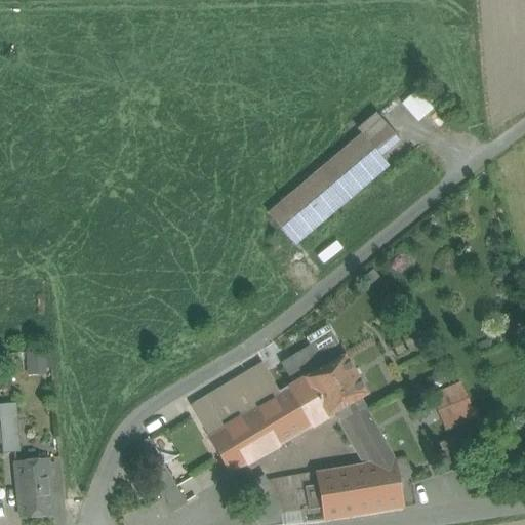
[(418,89),(403,103),(418,121),(435,108),(418,89)]
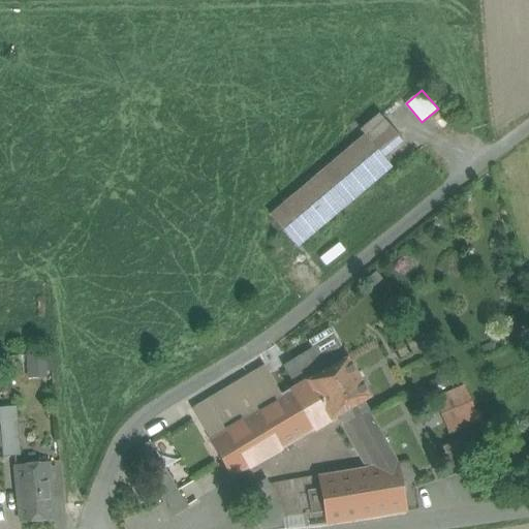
[(365,136),(373,146),(389,132),(378,120),(363,133),(365,136)]
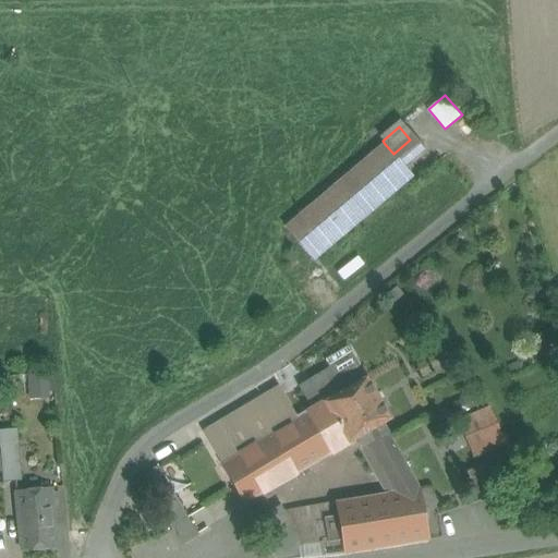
[(393,154),(404,167),(422,153),(410,140),(393,154)]
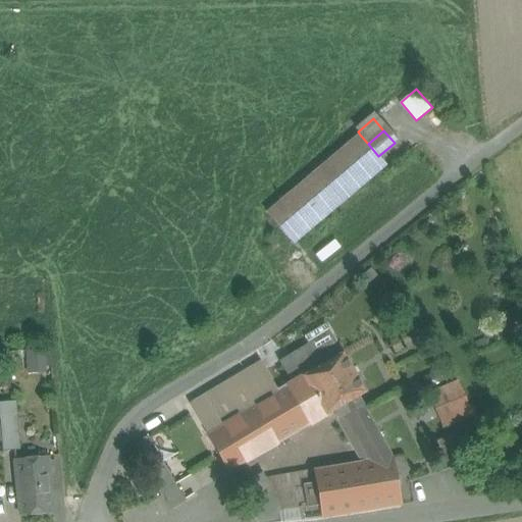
[(368,144),(360,135),(267,214),(279,228),(293,245),(386,166),(378,156),(368,144)]
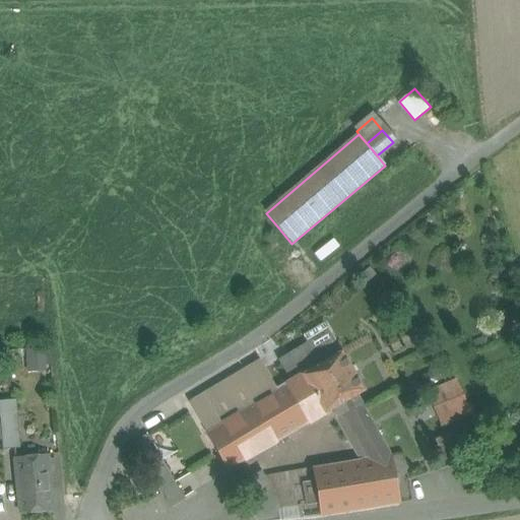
[(308,345),(279,362),(291,383),(301,377),(339,354),(330,339),(311,350),(308,345)]
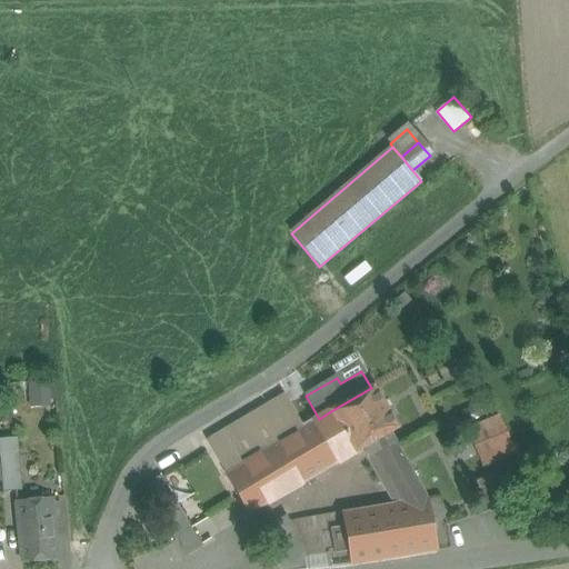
[(32,406),(51,405),(49,379),(30,381),(32,406)]
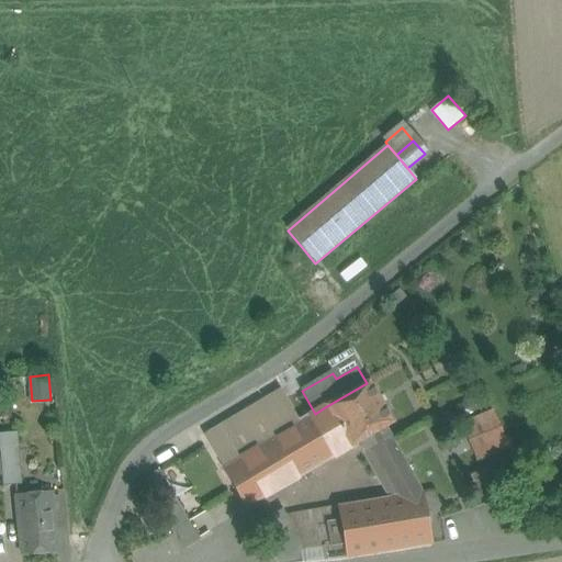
[(367,383),(325,407),(349,449),(362,441),(372,436),(379,433),(383,429),(392,425),(386,416),(367,383)]
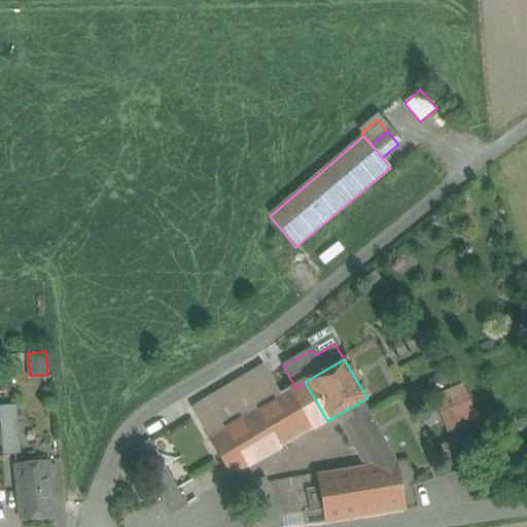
[(295,388),(209,440),(231,478),(327,421),(305,382),(295,388)]
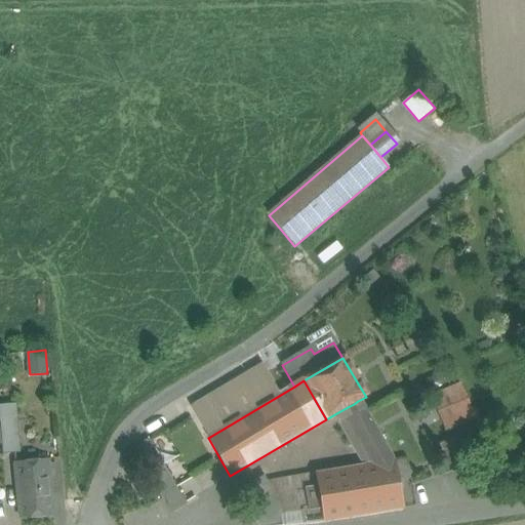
[(432,400),(439,414),(467,401),(460,387),(432,400)]
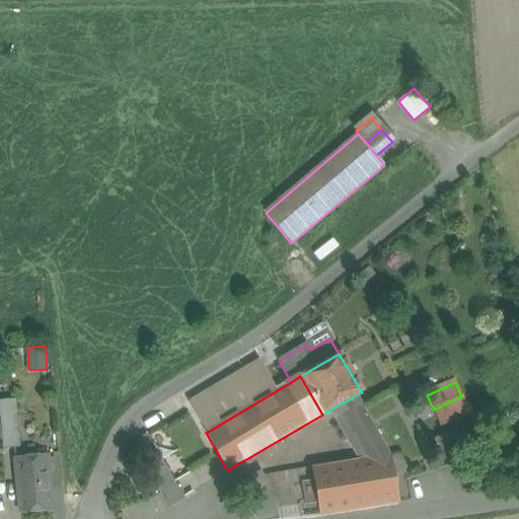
[(354,396),(350,399),(344,402),(335,408),(351,436),(346,438),(360,462),(388,457),(354,396)]
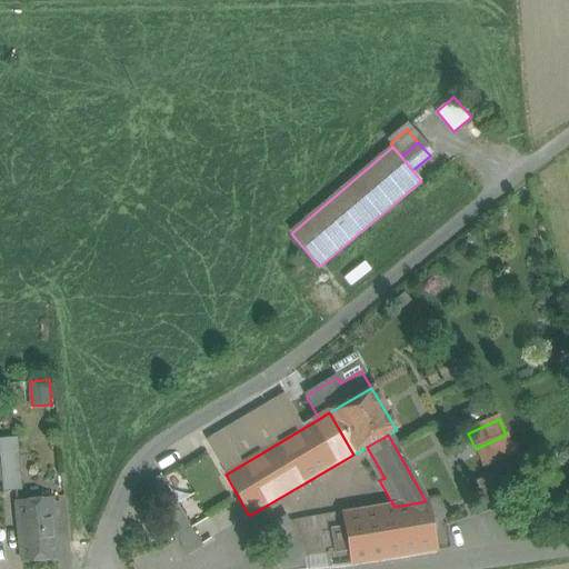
[(506,435),(476,449),(485,467),(515,453),(506,435)]
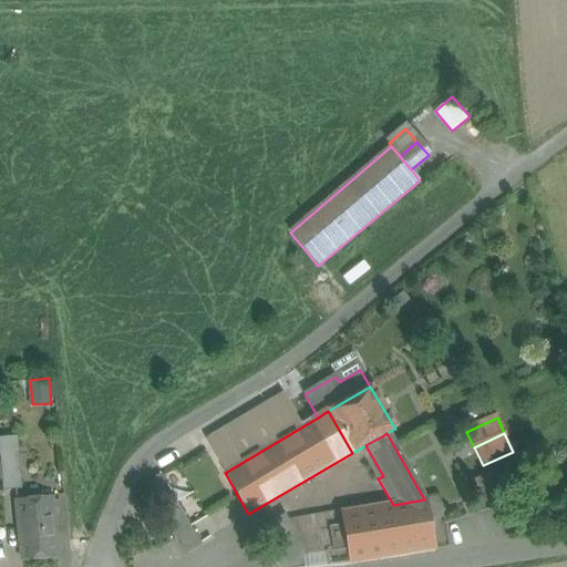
[(17,437),(0,439),(0,462),(1,480),(2,492),(21,491),(17,437)]
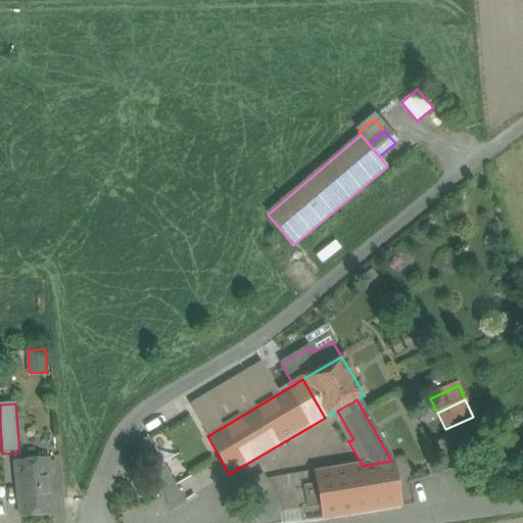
[(186,502),(157,454),(148,438),(135,445),(173,510),(186,502)]
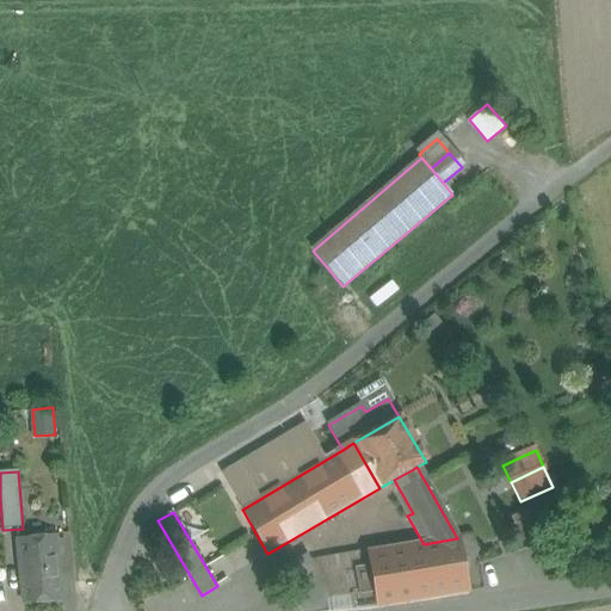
[(534,513),(518,517),(522,532),(537,529),(534,513)]
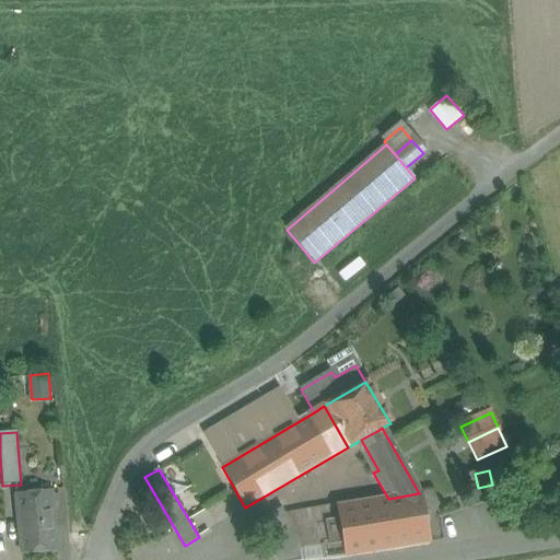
[(50,492),(16,496),(19,514),(51,511),(50,492)]
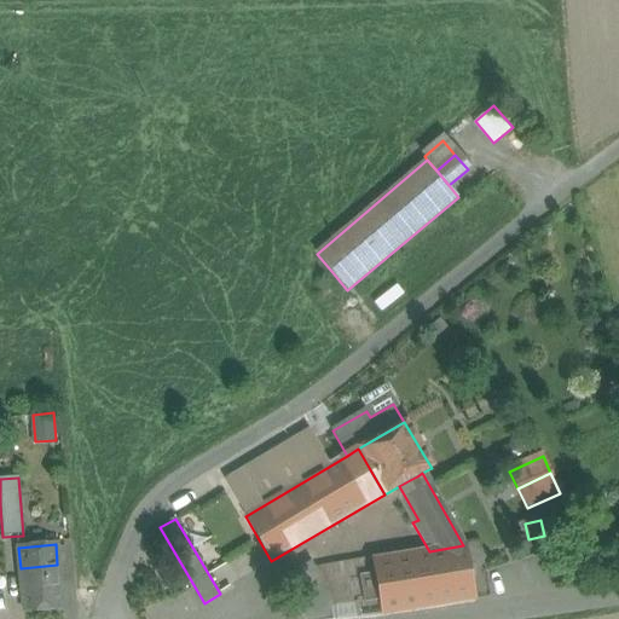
[(57,565),(21,568),(24,613),(61,611),(57,565)]
